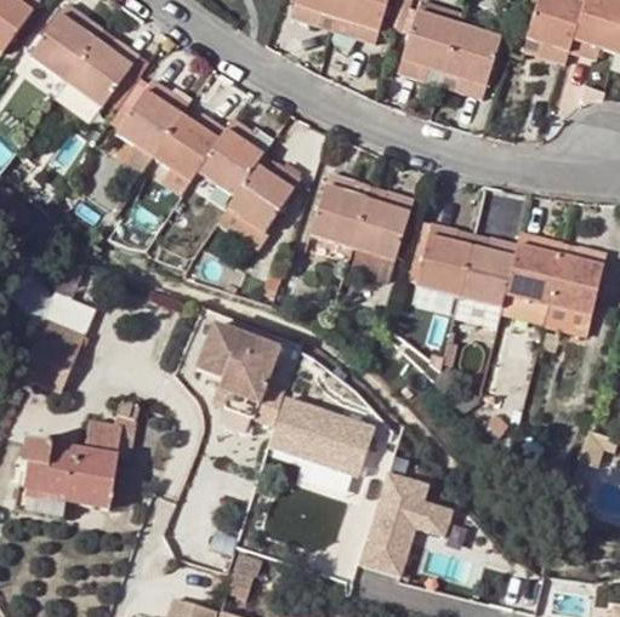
[(0,0),(0,46),(4,50),(40,0),(0,0)]
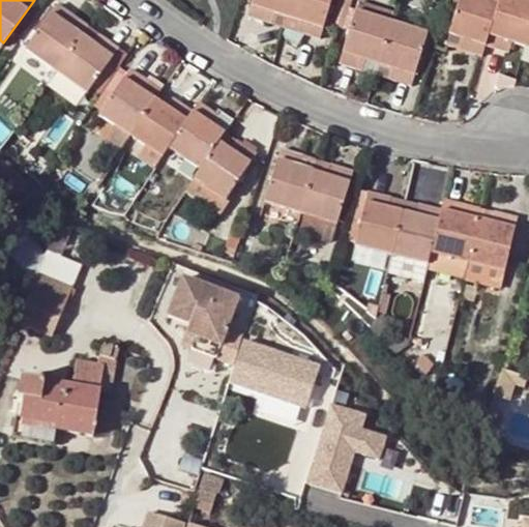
[(255,0),(252,12),(274,19),(277,9),(290,12),(293,0),(255,0)]
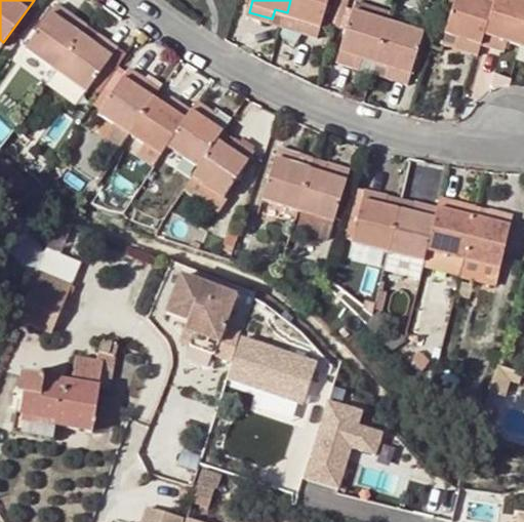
[(290,0),(287,12),(298,16),(296,26),(305,28),(318,34),(328,0),(290,0)]
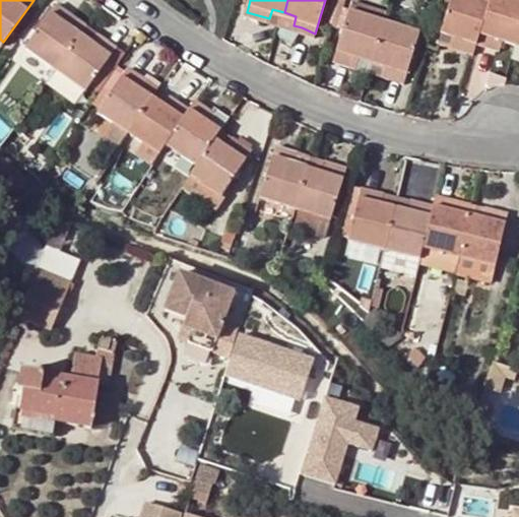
[(352,0),(350,8),(385,17),(388,9),(357,0),(352,0)]
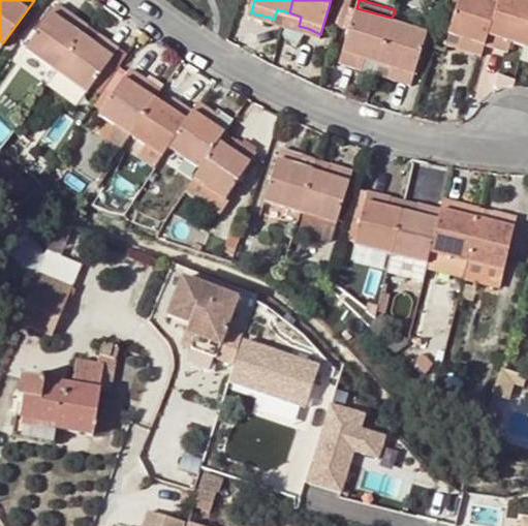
[(487,41),(499,0),(459,0),(447,40),(484,51),(487,41)]
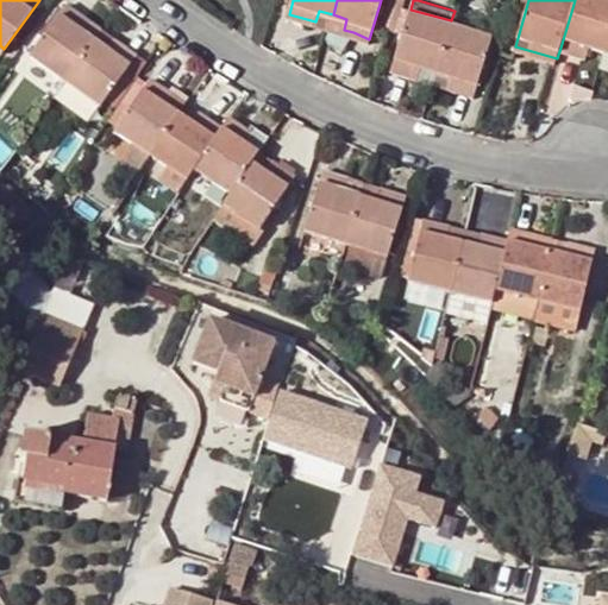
[(575,0),(561,48),(585,55),(589,43),(606,48),(607,41),(607,0),(575,0)]
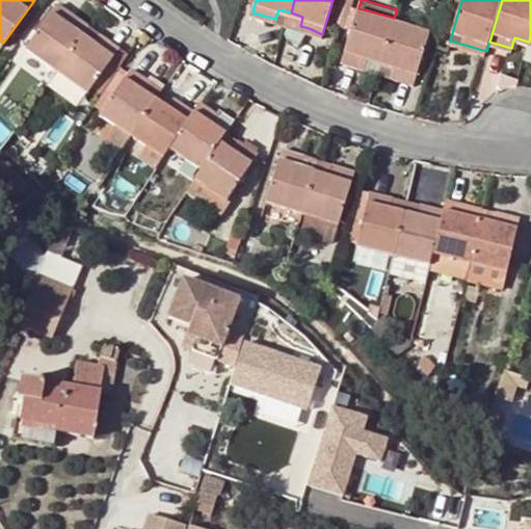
[(72,25),(77,16),(58,2),(27,46),(57,68),(83,32),(72,25)]
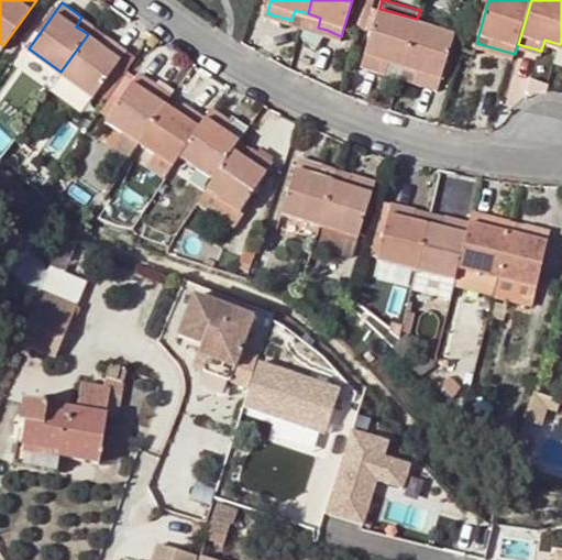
[(417,19),(379,9),(362,63),(387,70),(390,61),(404,64),(417,68),(415,78),(439,86),(455,31),(417,19)]
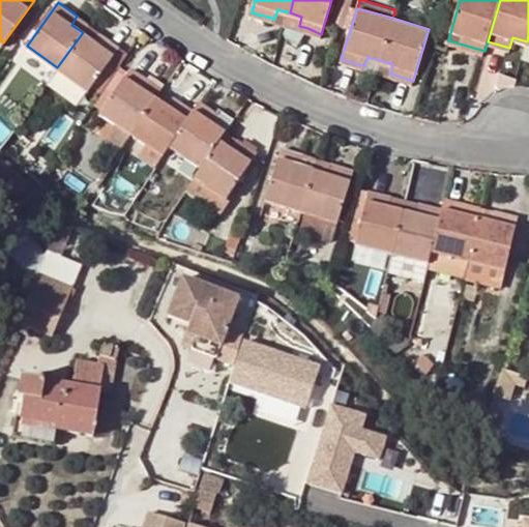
[(277,9),(274,19),(288,23),(290,12),(277,9)]
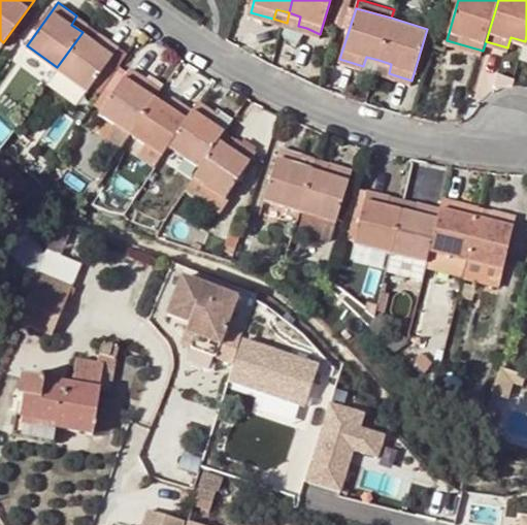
[(289,12),(287,23),(284,31),(298,41),(306,28),(298,26),(300,17),(289,12)]
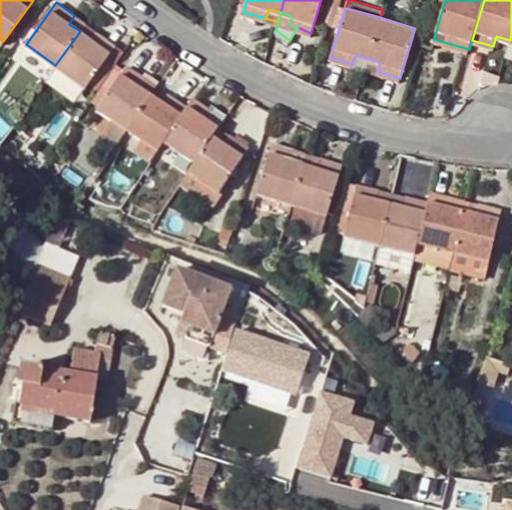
[(86,23),(74,15),(69,24),(80,31),(86,23)]
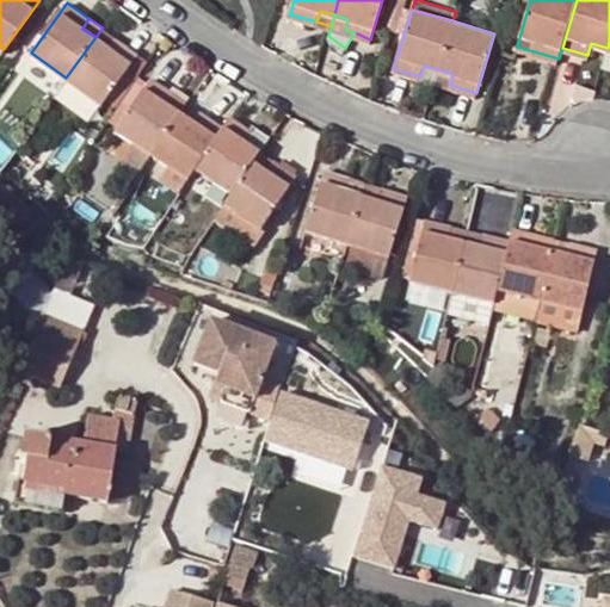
[(103,28),(96,37),(108,45),(115,36),(103,28)]
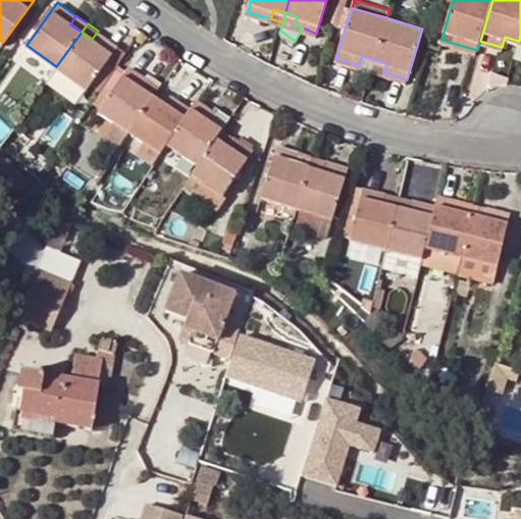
[(92,39),(82,32),(56,66),(86,88),(116,44),(98,31),(92,39)]
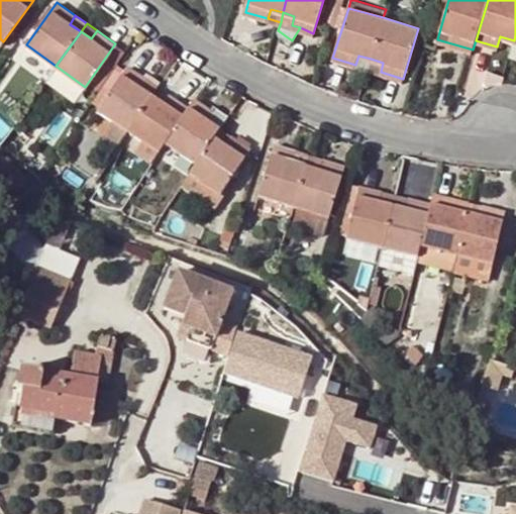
[(383,63),(371,59),(369,69),(381,72),(383,63)]
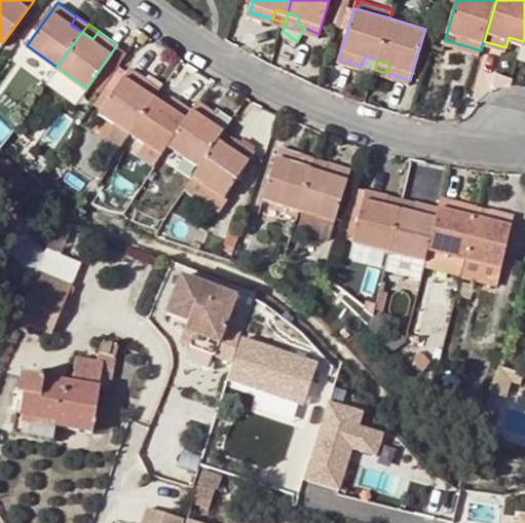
[(142,87),(148,79),(129,68),(100,111),(114,120),(130,131),(154,96),(142,87)]
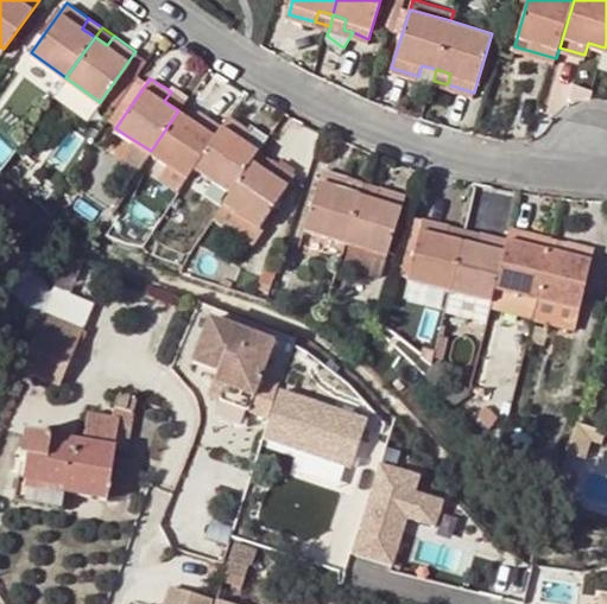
[(183,100),(171,91),(164,101),(178,110),(183,100)]
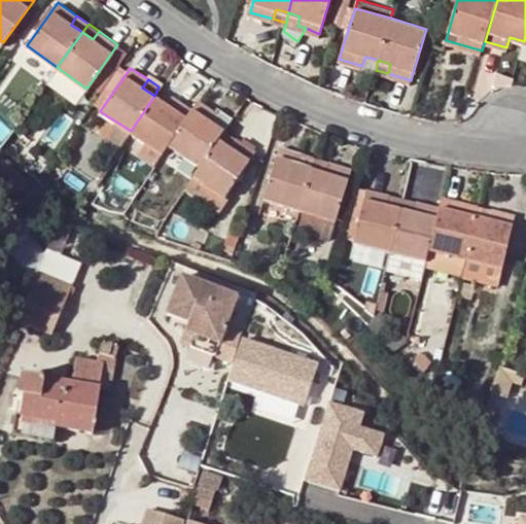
[(167,104),(154,96),(131,131),(164,151),(169,142),(194,108),(172,95),(167,104)]
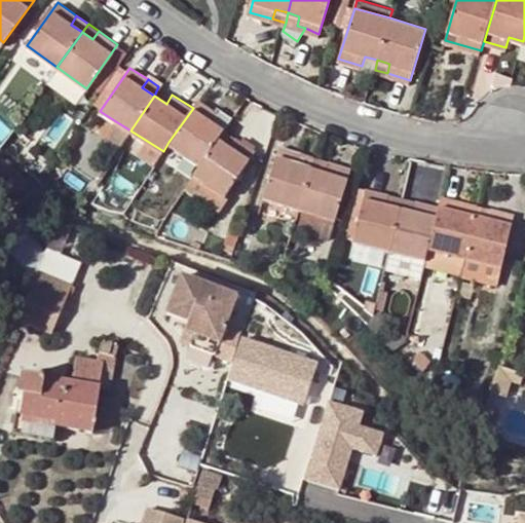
[(198,99),(193,108),(169,142),(201,163),(219,138),(224,128),(211,120),(217,111),(198,99)]
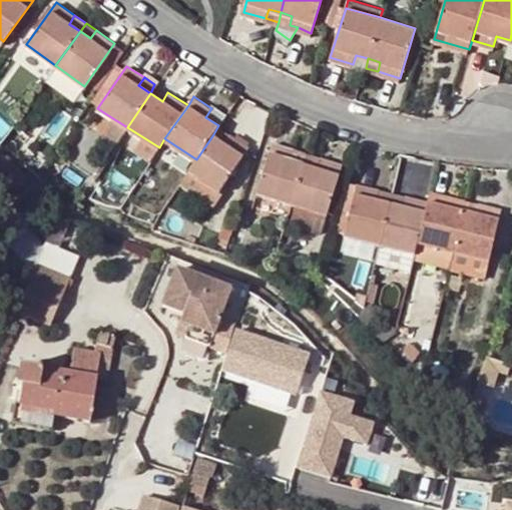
[(127,127),(111,117),(102,131),(117,141),(127,127)]
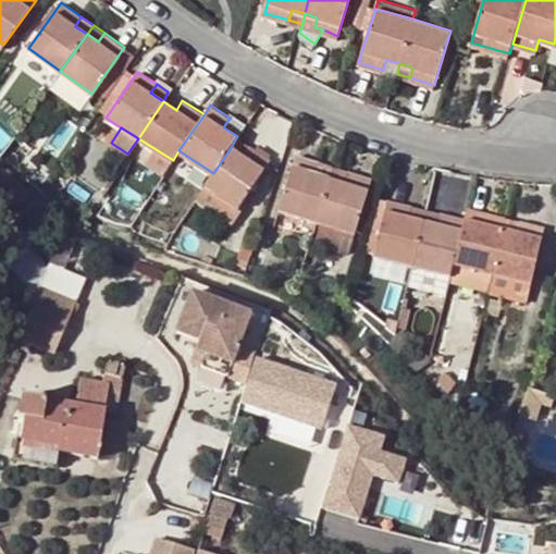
[(243,154),(232,146),(213,173),(206,183),(238,206),(270,158),(249,145),(243,154)]
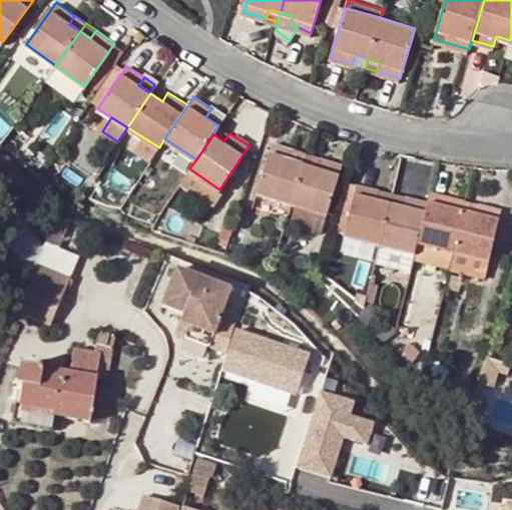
[(257,191),(292,203),(304,163),(290,159),(294,149),(271,142),(257,191)]
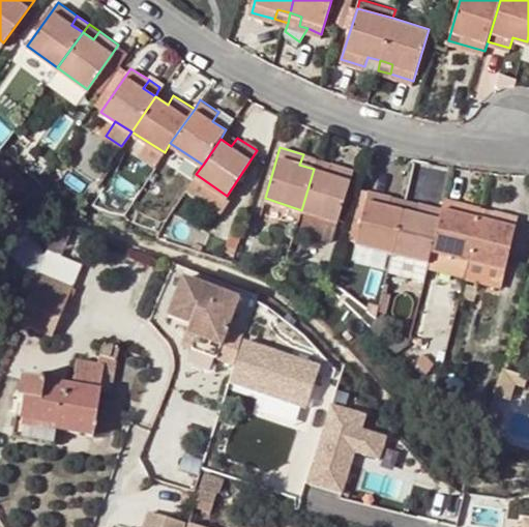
[(299,165),(314,169),(317,158),(303,154),(299,165)]
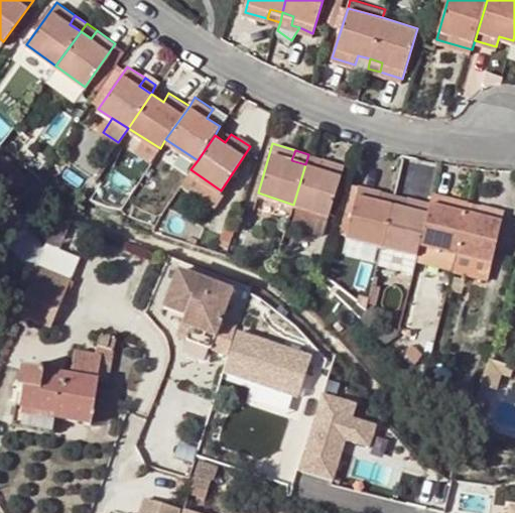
[(308,154),(305,164),(318,168),(322,158),(308,154)]
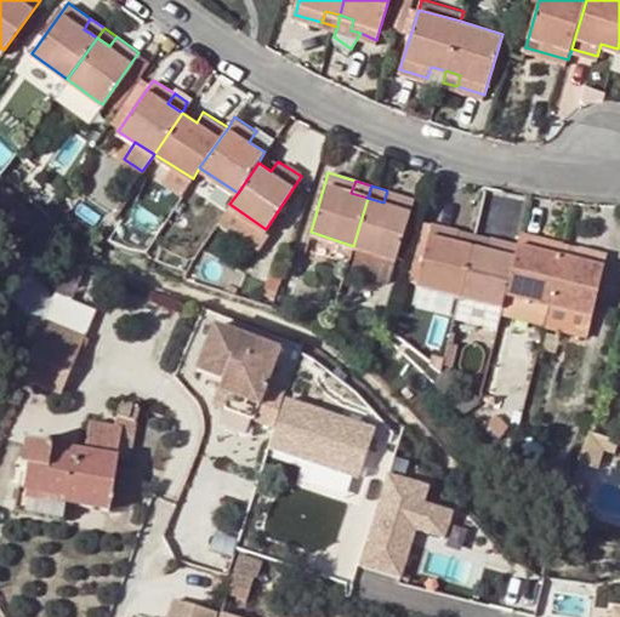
[(368,198),(353,246),(358,247),(394,258),(413,198),(387,190),(384,203),(368,198)]
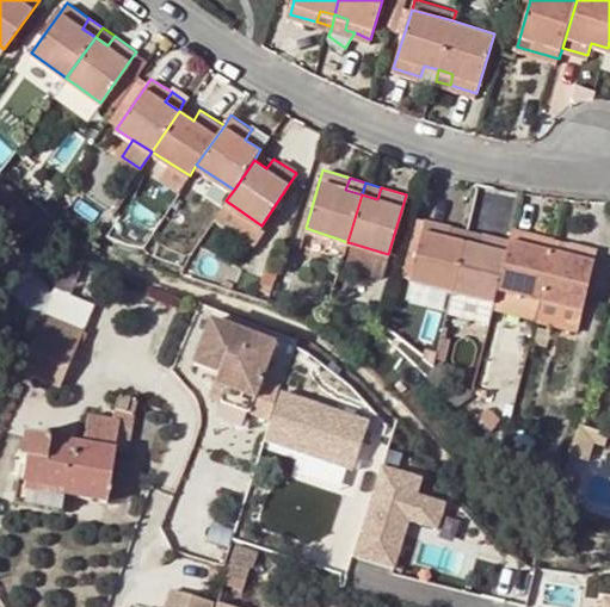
[(451,290),(463,241),(448,237),(450,225),(424,218),(410,278),(451,290)]
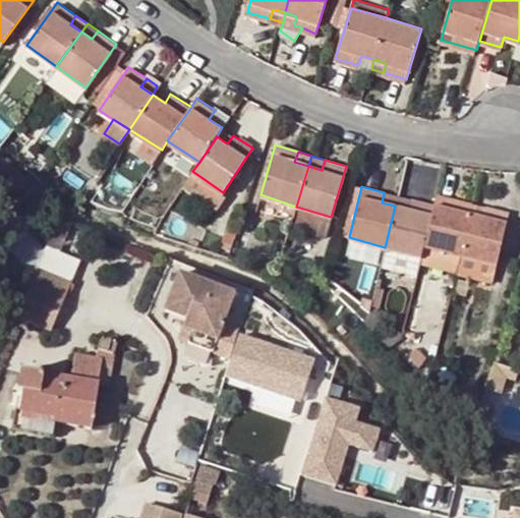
[(111,195),(99,187),(92,198),(106,204),(111,195)]
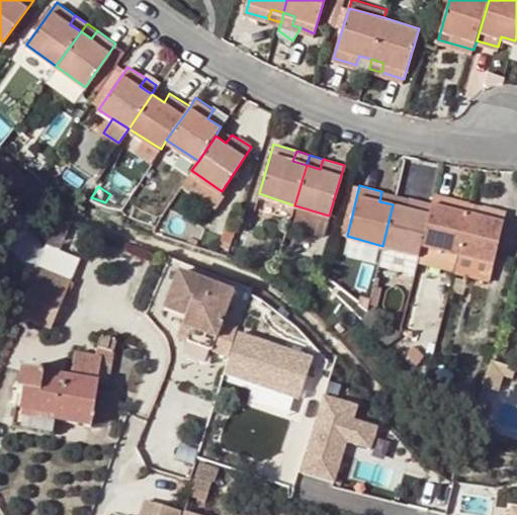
[(379,201),(393,204),(396,193),(381,191),(379,201)]
